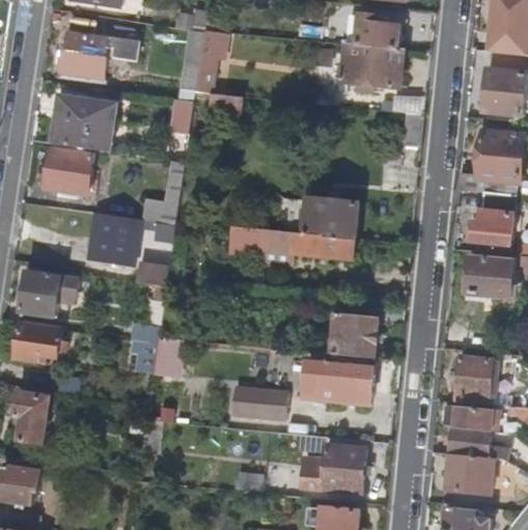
[(494,0),(491,33),(527,36),(527,0),(494,0)]
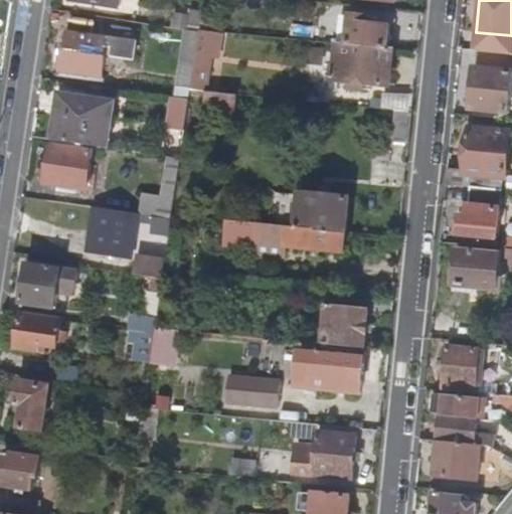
[(348,15),(338,14),(335,42),(336,43),(387,48),(389,25),(367,22),(367,15),(348,13),(348,15)]
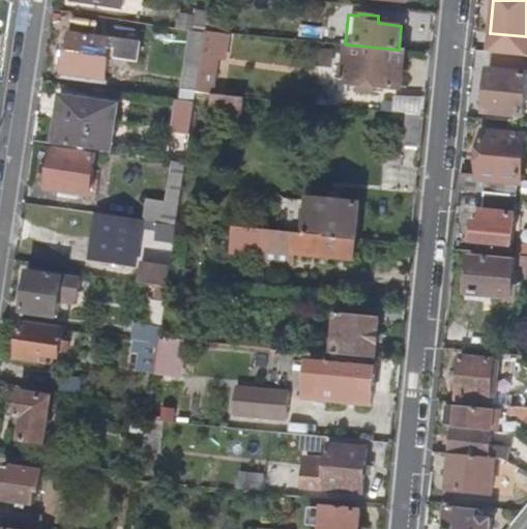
[(95,21),(70,17),(67,33),(61,72),(103,79),(108,48),(115,48),(113,57),(136,61),(139,43),(93,37),(95,21)]
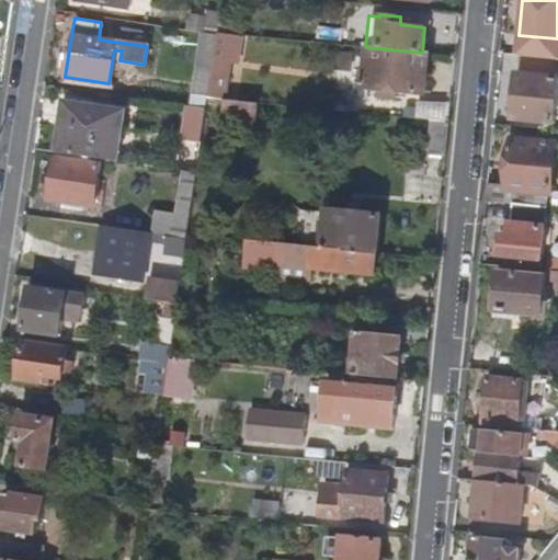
[(215,34),(200,32),(189,109),(204,112),(204,107),(206,96),(215,34)]
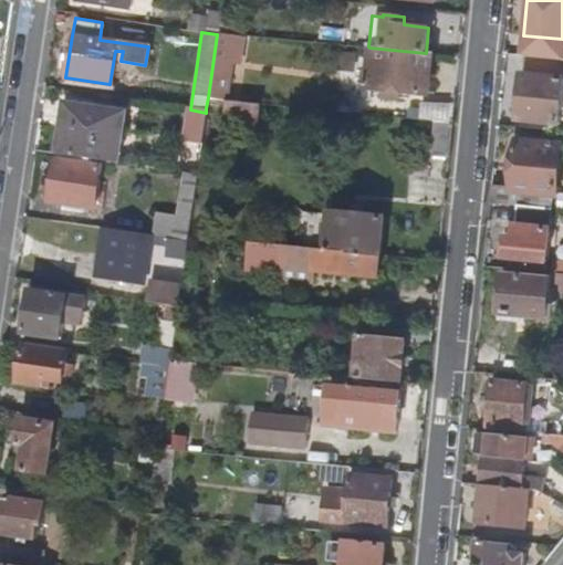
[(242,34),(217,32),(217,34),(208,97),(223,100),(225,100),(229,59),(238,61),(242,34)]
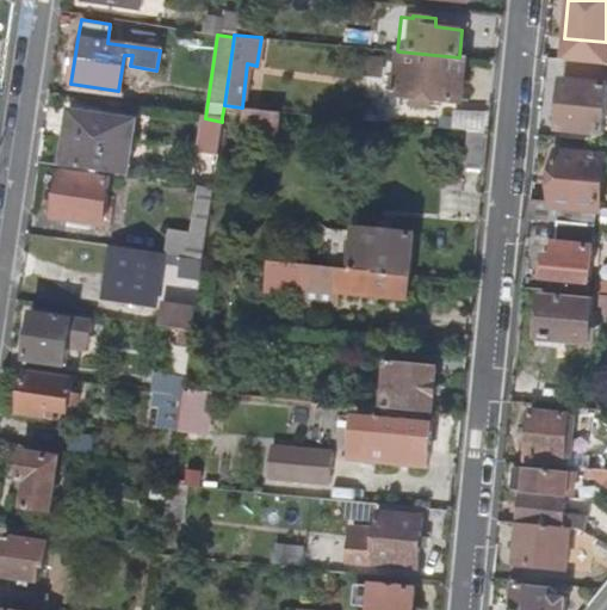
[(459,57),(398,51),(394,93),(459,100),(463,57),(459,57)]
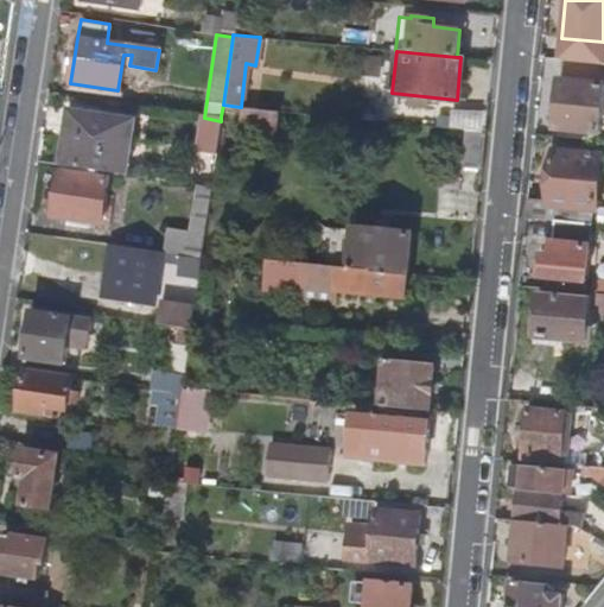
[(603,80),(603,62),(565,59),(564,80),(558,80),(552,128),(598,134),(603,84),(603,80)]
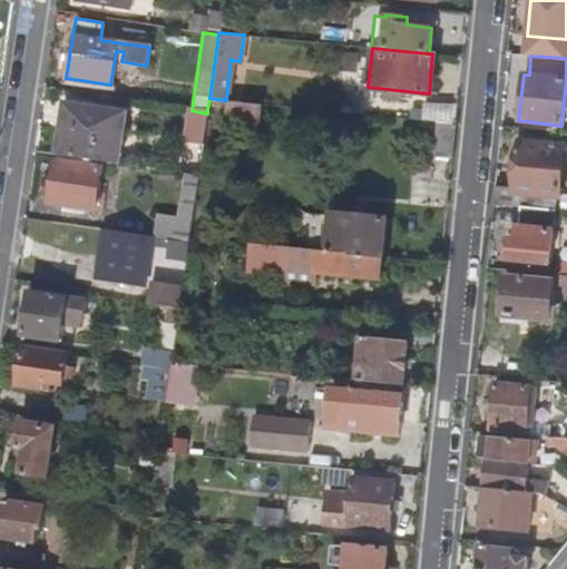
[(225,100),(209,98),(207,109),(224,111),(225,100)]
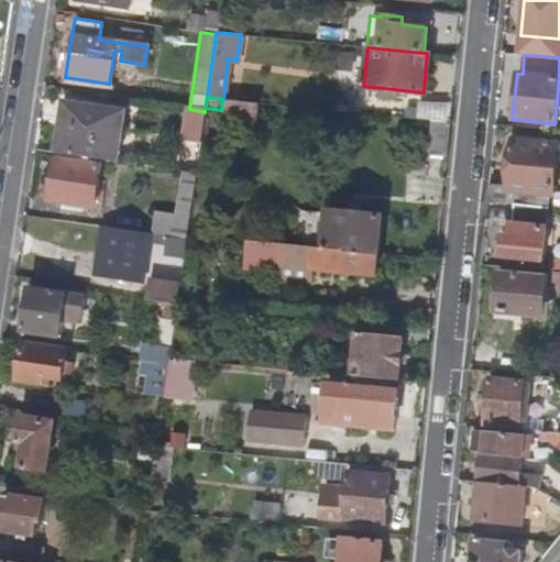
[(223,99),(222,99),(221,110),(219,121),(255,127),(257,102),(223,99)]
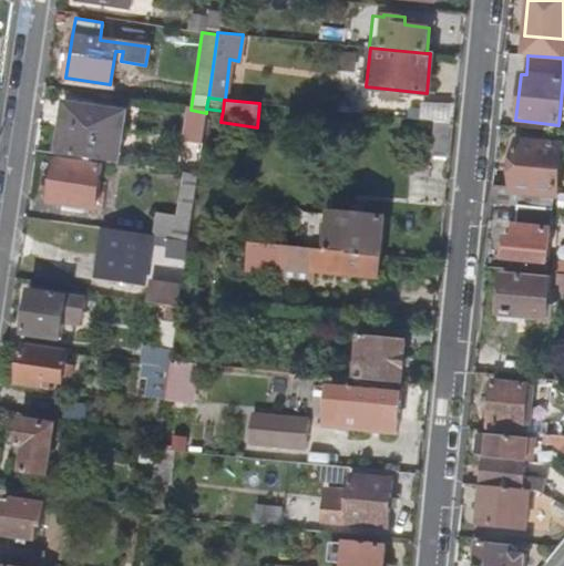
[(125,110),(62,101),(54,153),(118,162),(125,110)]
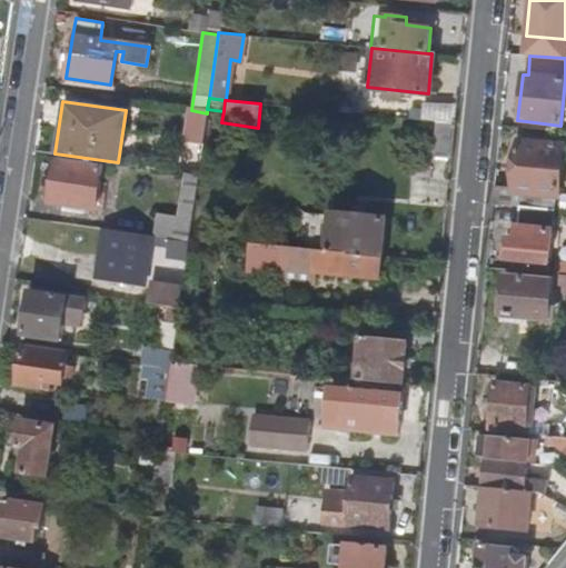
[(456,105),(421,102),(419,118),(435,120),(454,121),(456,105)]
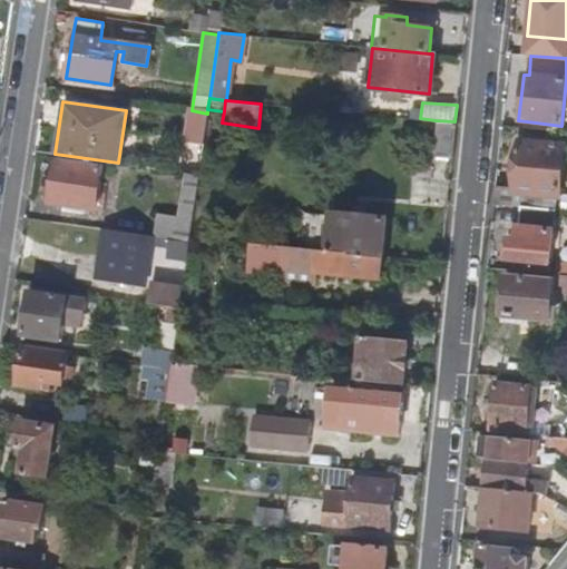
[(192,110),(185,173),(198,175),(207,114),(192,110)]
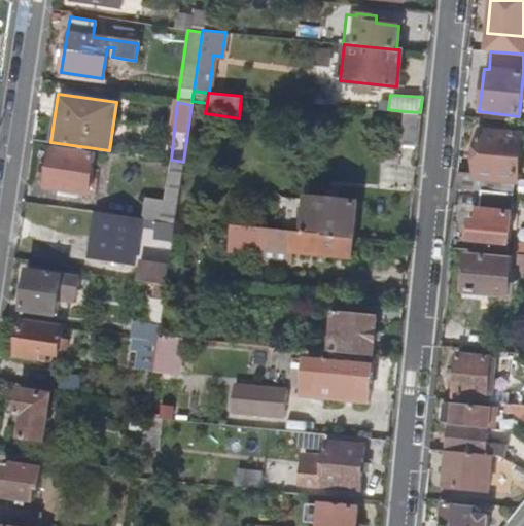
[(420,112),(403,111),(402,126),(399,126),(397,144),(418,146),(420,112)]
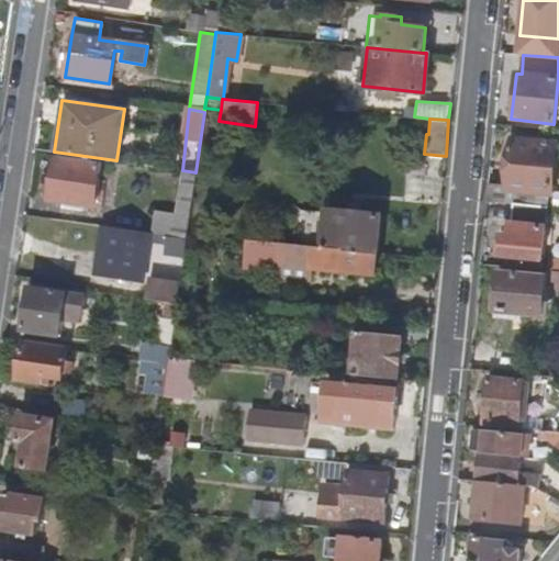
[(556,144),(510,139),(504,186),(484,184),(482,201),(538,206),(539,194),(550,194),(556,144)]
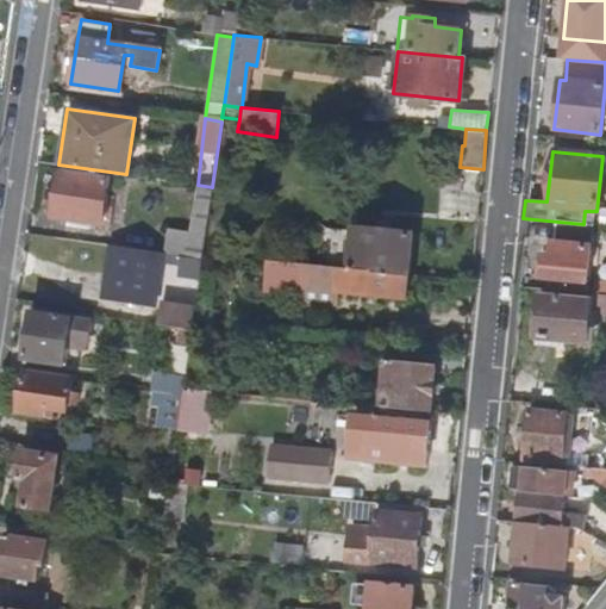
[(107,179),(57,172),(50,216),(100,224),(107,179)]
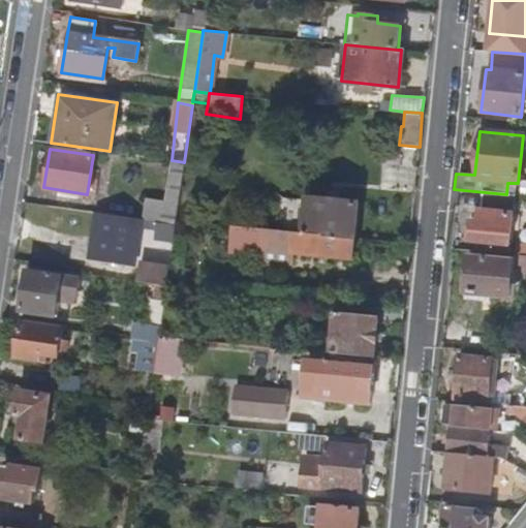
[(184,162),(172,160),(164,202),(146,198),(141,219),(143,220),(156,222),(175,225),(176,221),(184,162)]
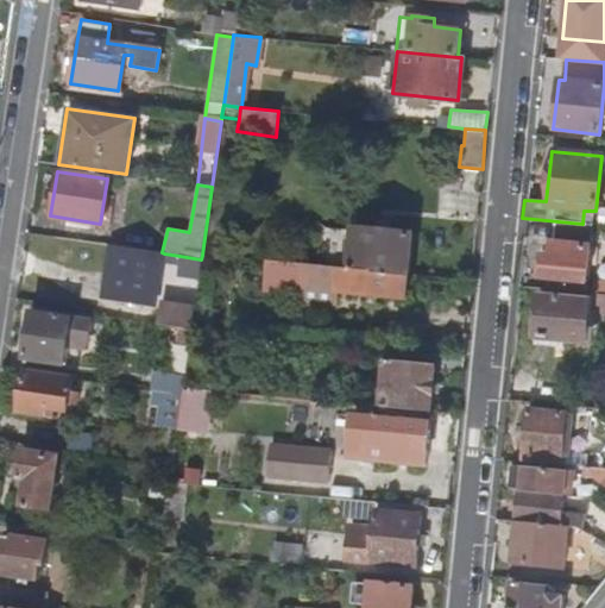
[(411,232),(352,226),(352,230),(348,269),(407,274),(411,232)]
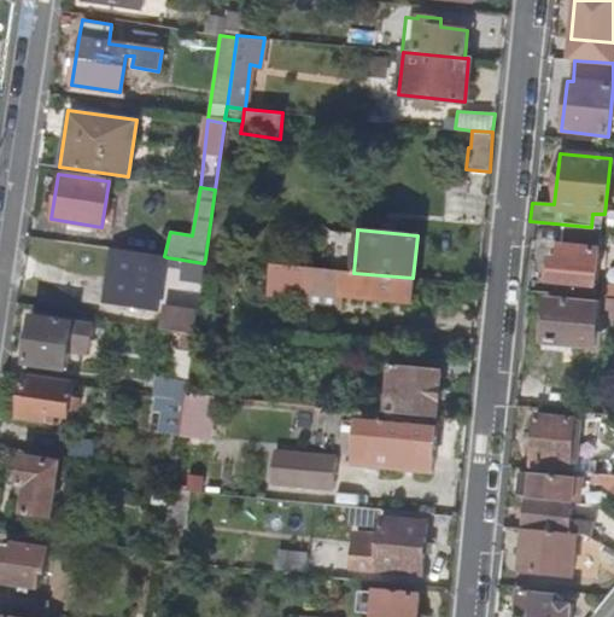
[(598,250),(557,246),(557,251),(556,260),(548,258),(545,281),(555,283),(555,295),(594,298),(598,250)]
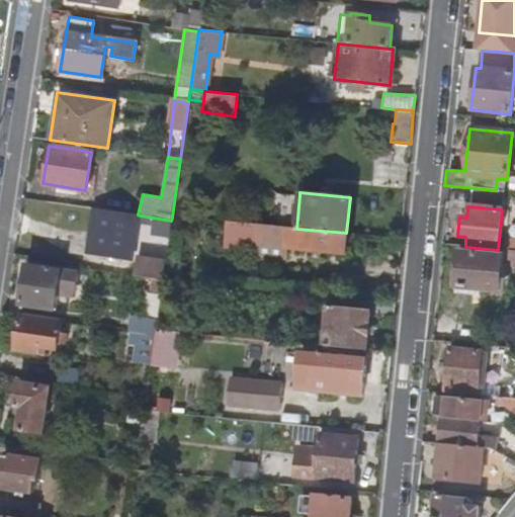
[(138,214),(93,207),(86,252),(133,259),(140,216),(138,214)]
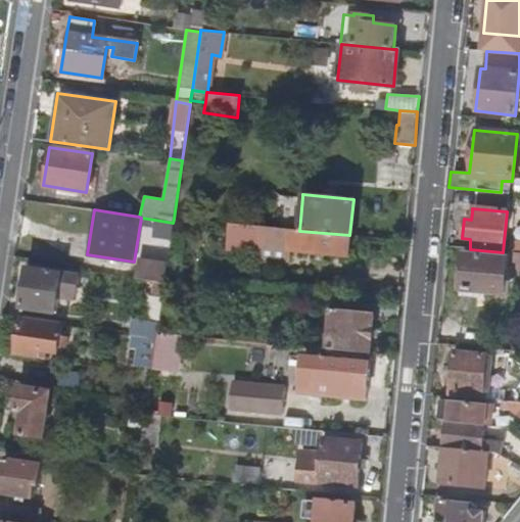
[(173,223),(154,220),(151,236),(171,239),(173,223)]
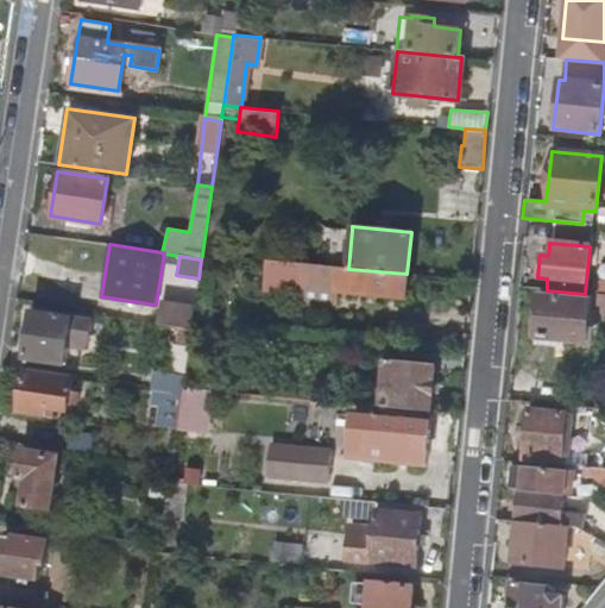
[(405,299),(407,274),(348,269),(301,264),(268,261),(264,290),(297,294),(297,301),(335,306),(338,292),(405,299)]
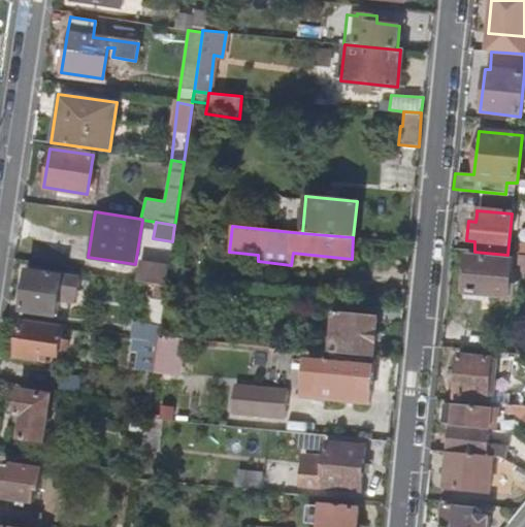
[(524,256),(507,255),(474,252),(473,258),(466,257),(462,292),(488,294),(509,296),(511,270),(524,271),(524,256)]
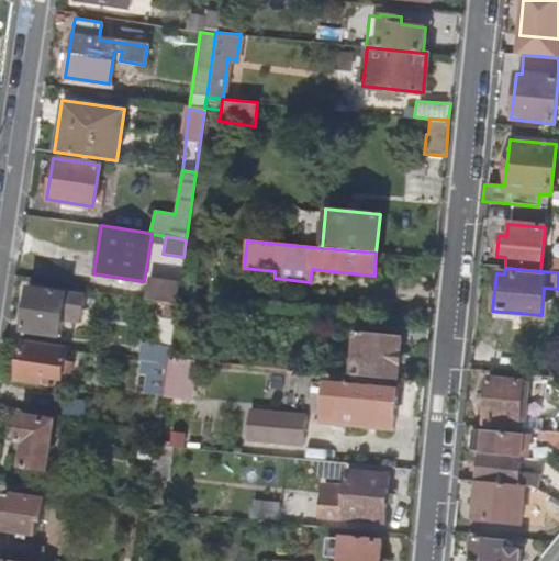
[(179,284),(146,280),(143,299),(165,302),(176,304),(179,284)]
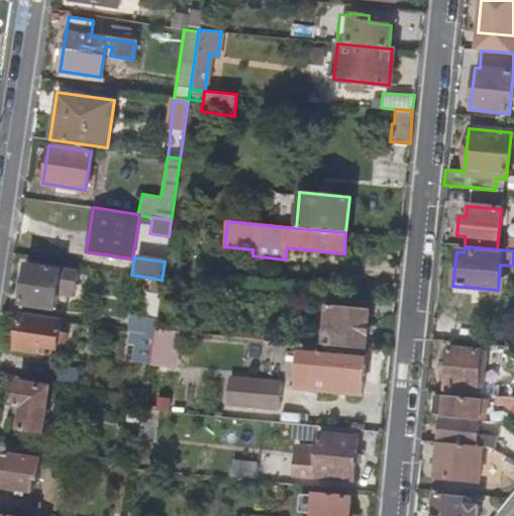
[(75,272),(26,265),(20,304),(54,309),(56,294),(57,288),(73,290),(75,272)]
